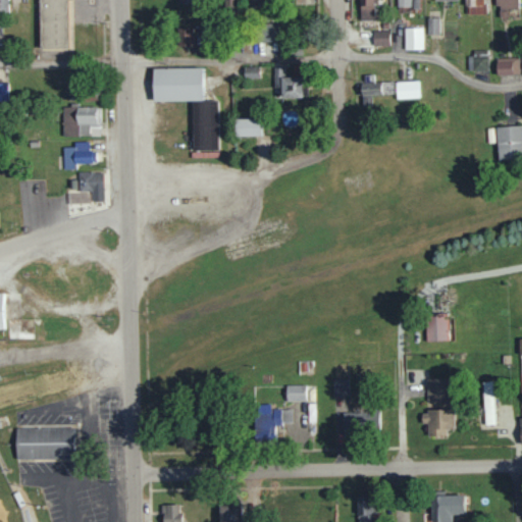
[(68,0),(68,48),(41,48),(40,0),(68,0)]
